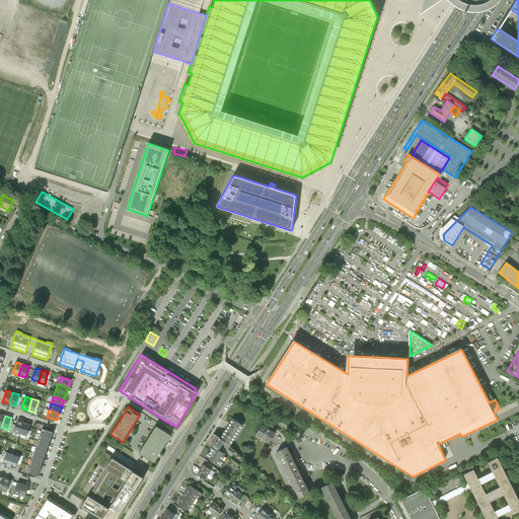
[(224,432),(234,438),(242,425),(232,419),(228,426),(226,428),(224,432)]
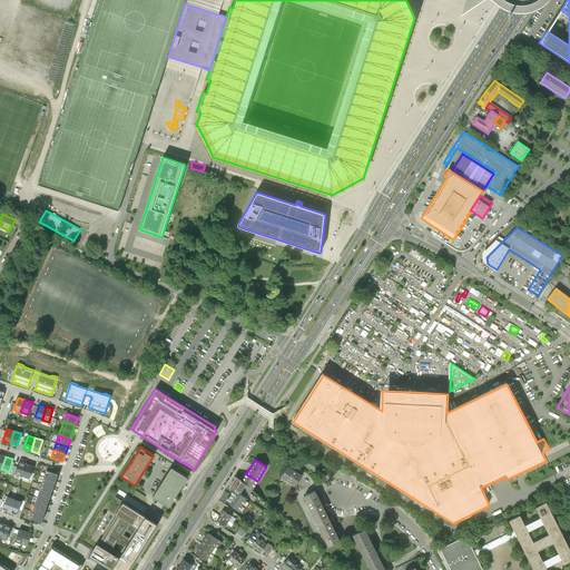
[(27,463),(20,461),(16,473),(22,477),(27,463)]
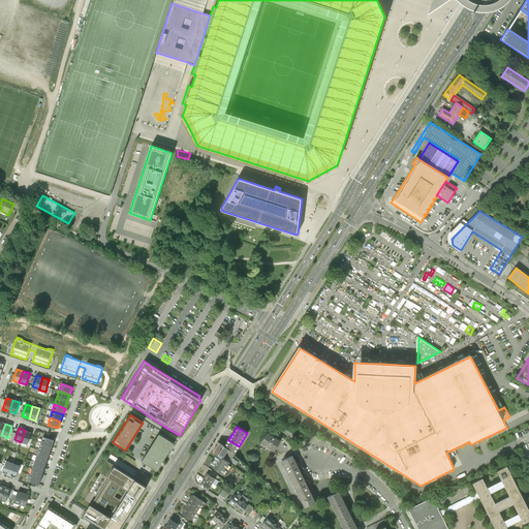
[(32,433),(25,430),(21,442),(28,444),(32,433)]
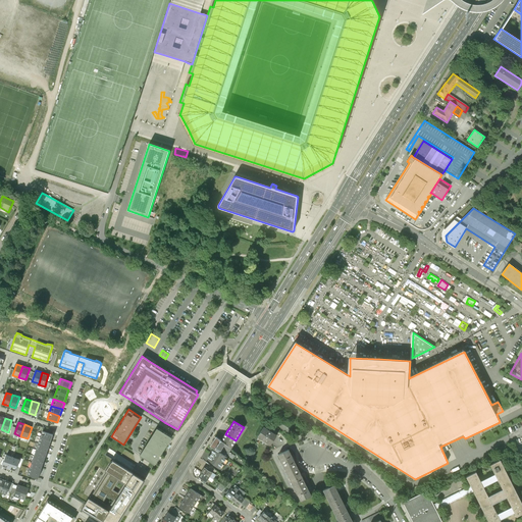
[(172,437),(157,427),(140,455),(155,464),(172,437)]
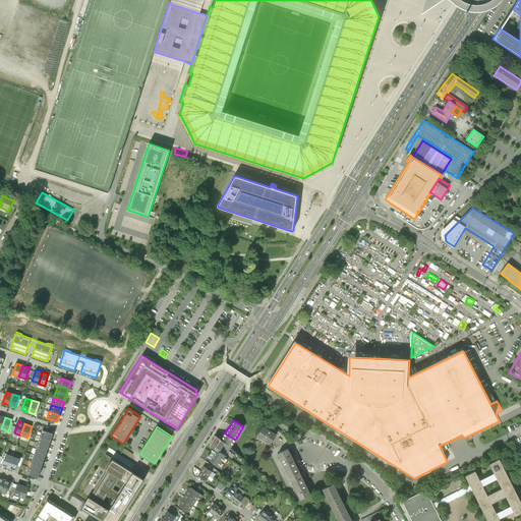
[(264,426),(257,437),(270,445),(276,435),(264,426)]
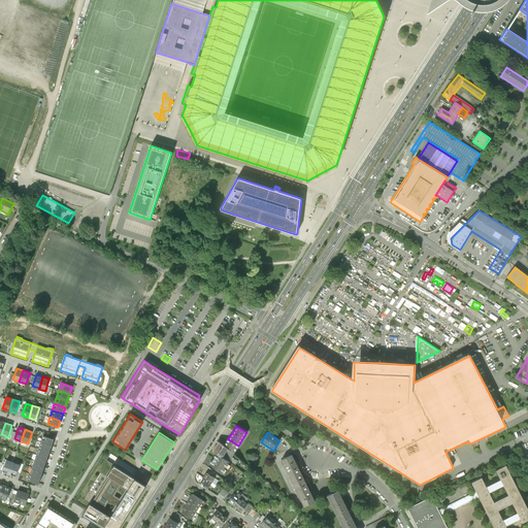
[(54,439),(43,435),(41,442),(52,446),(54,439)]
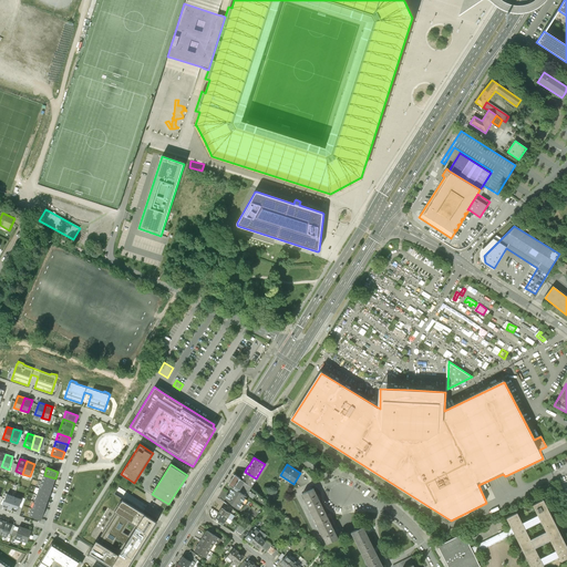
[(250,487),(256,478),(245,472),(240,478),(246,483),(250,487)]
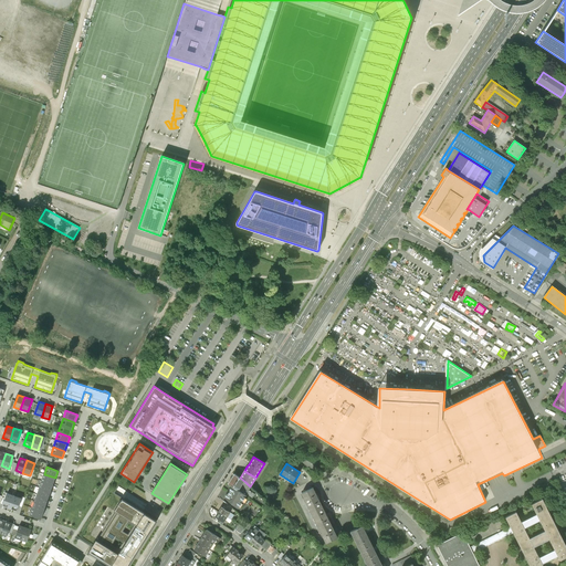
[(44,474),(41,481),(53,484),(55,478),(44,474)]
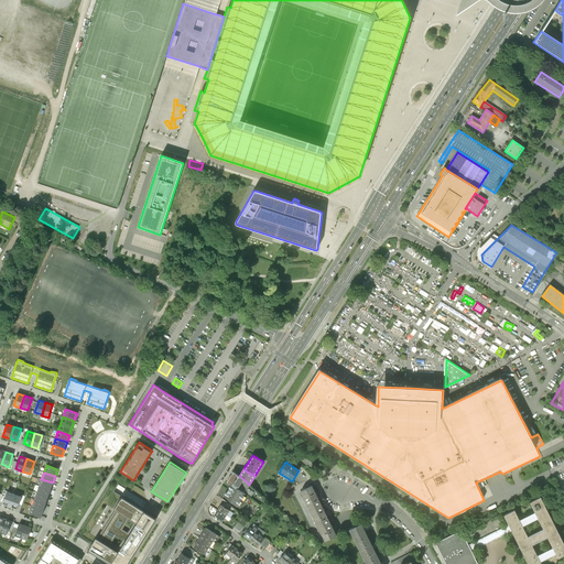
[(239,476),(234,473),(227,481),(231,485),(237,488),(241,491),(246,495),(250,497),(253,492),(256,494),(257,491),(249,485),(245,480),(239,476)]
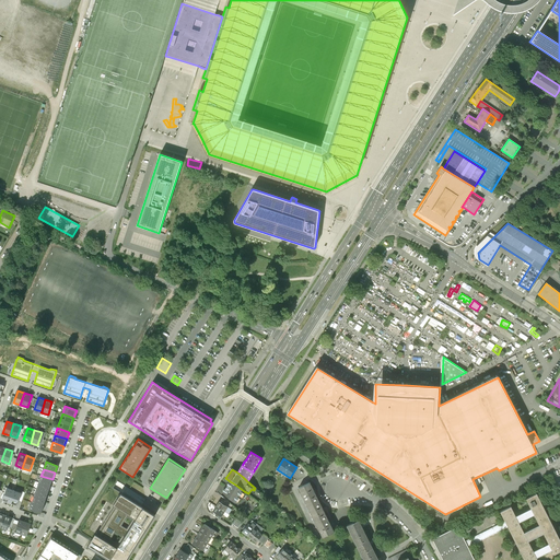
[(53,479),(41,476),(38,482),(50,487),(53,479)]
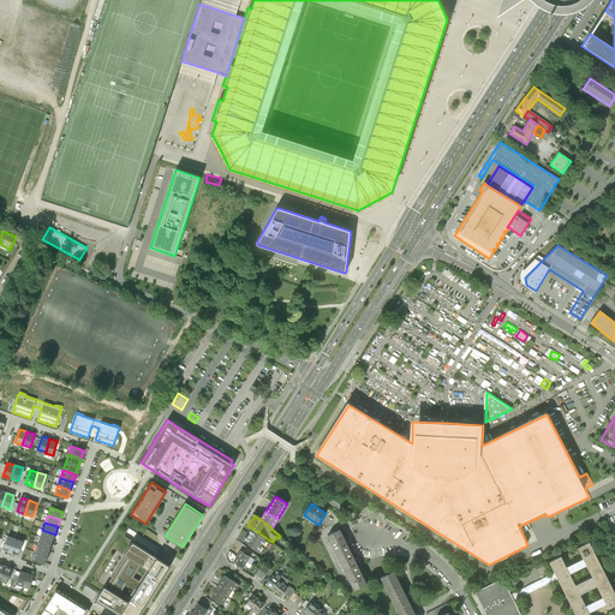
[(125,535),(136,541),(139,533),(129,527),(125,535)]
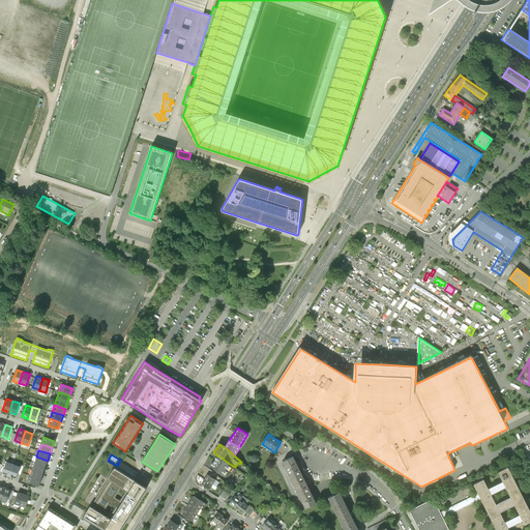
[(217,455),(211,466),(223,476),(231,465),(227,462),(223,459),(217,455)]
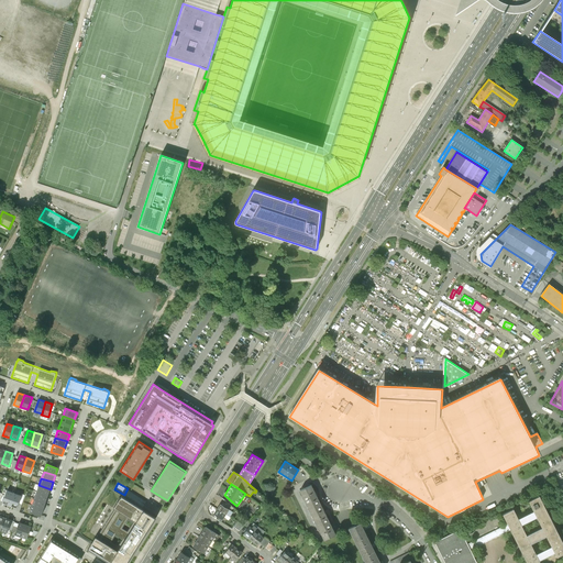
[(36,492),(48,496),(51,489),(39,485),(36,492)]
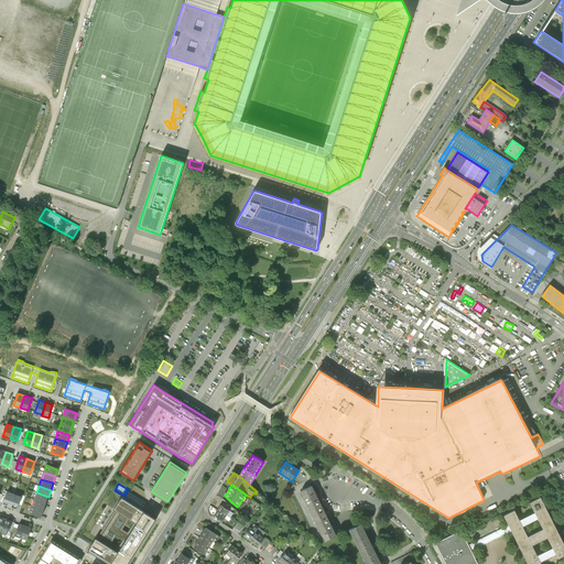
[(312,487),(301,491),(326,541),(336,537),(333,530),(325,514),(316,496),(312,487)]
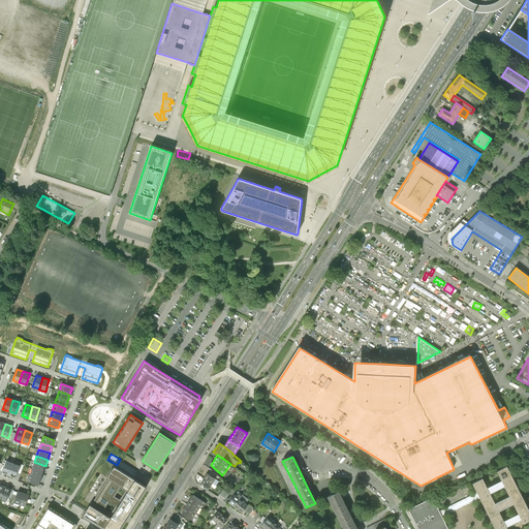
[(13,464),(6,462),(2,473),(9,475),(13,464)]
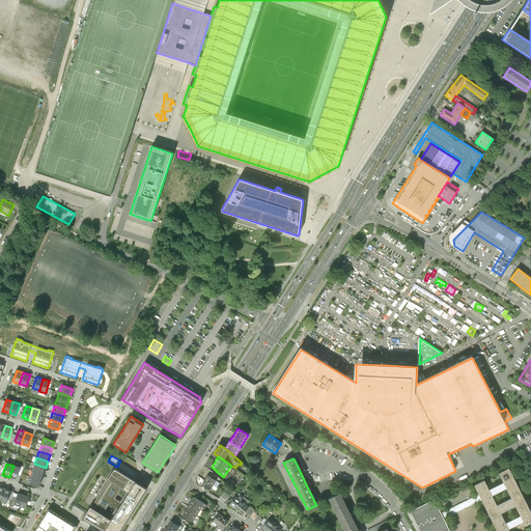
[(44,474),(46,468),(34,464),(32,470),(44,474)]
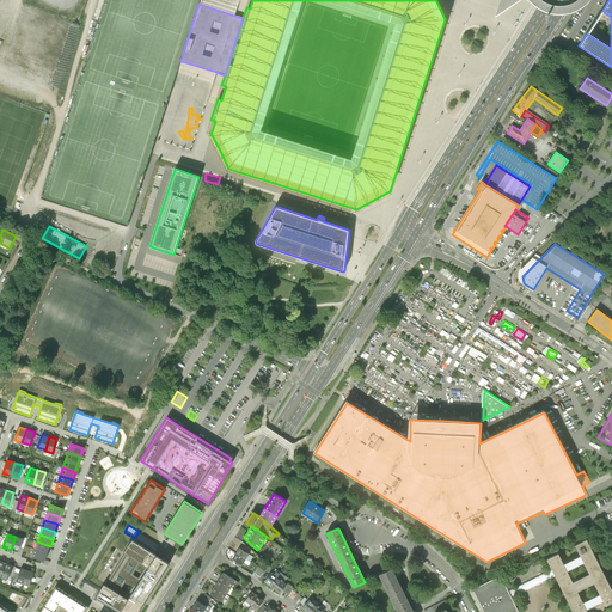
[(23,540),(16,537),(11,550),(19,552),(23,540)]
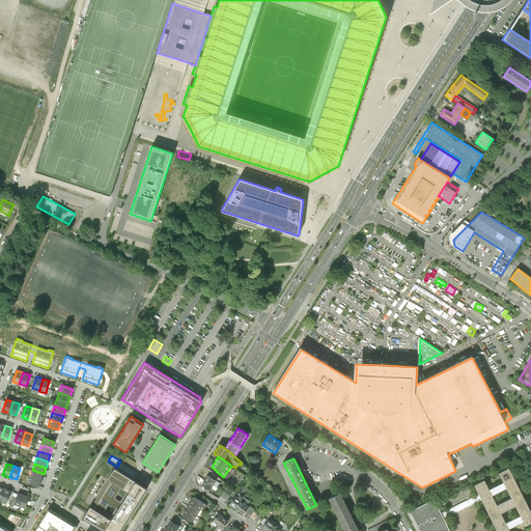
[(83,518),(103,530),(120,530),(147,487),(115,467),(107,479),(109,479),(91,507),(90,506),(83,518)]
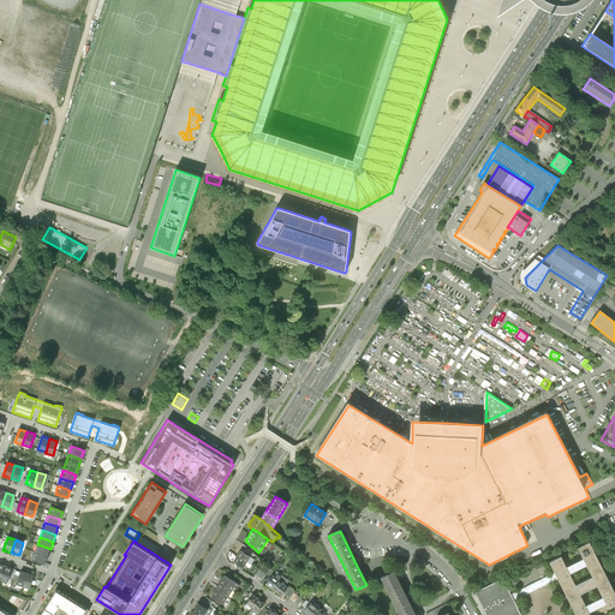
[(37,544),(35,553),(47,556),(51,549),(37,544)]
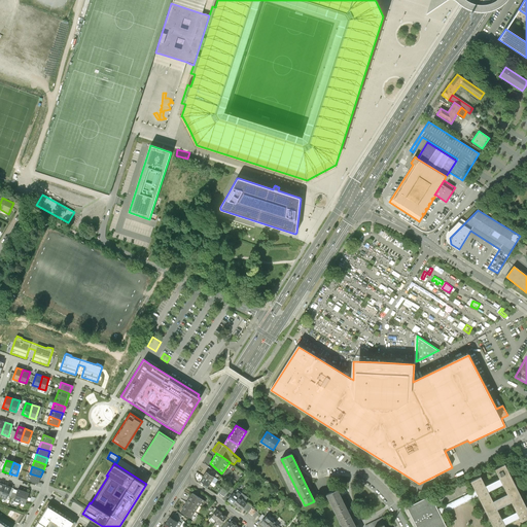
[(526,513),(504,466),(494,471),(498,480),(501,486),(505,494),(511,504),(516,515),(518,520),(520,525),(526,521),(526,513)]
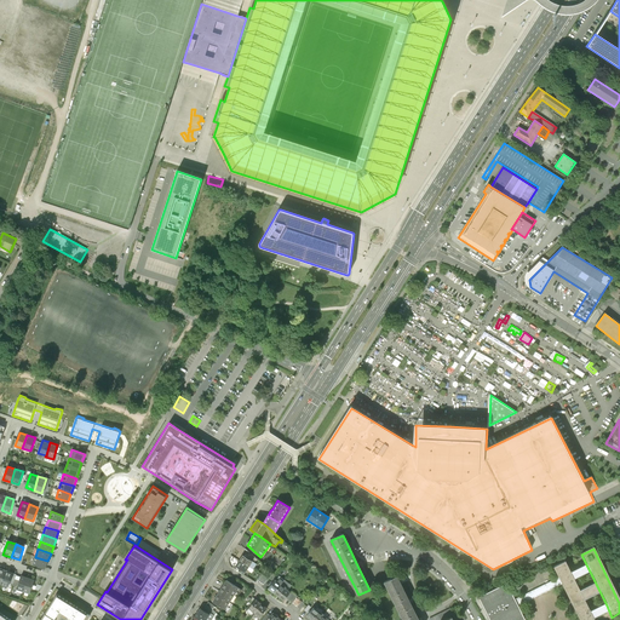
[(240,561),(248,567),(253,569),(257,564),(253,562),(246,557),(242,555),(240,561)]
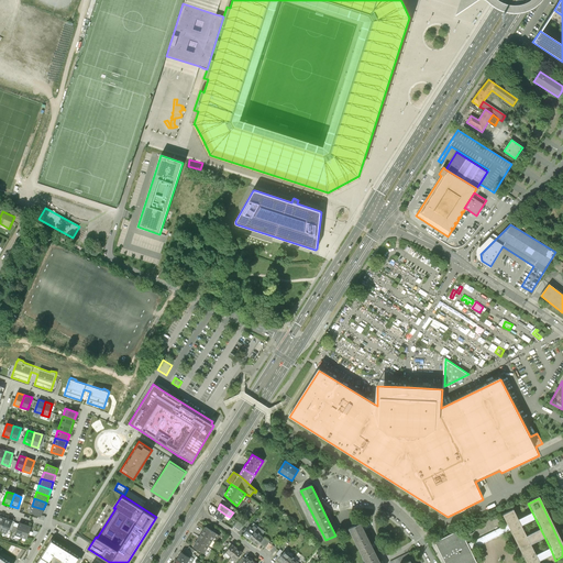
[(43,509),(32,506),(30,512),(41,516),(43,509)]
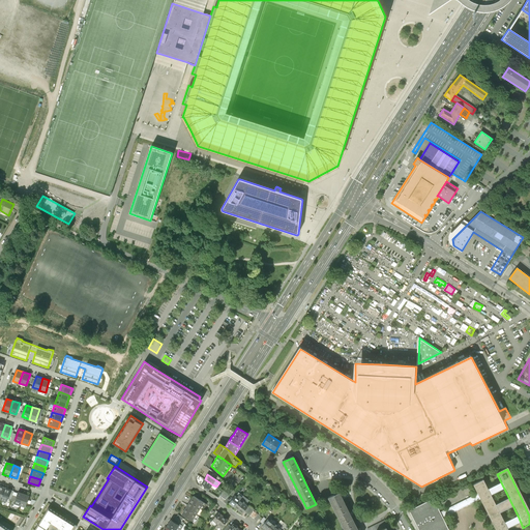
[(208,490),(212,484),(205,479),(202,483),(205,486),(204,487),(208,490)]
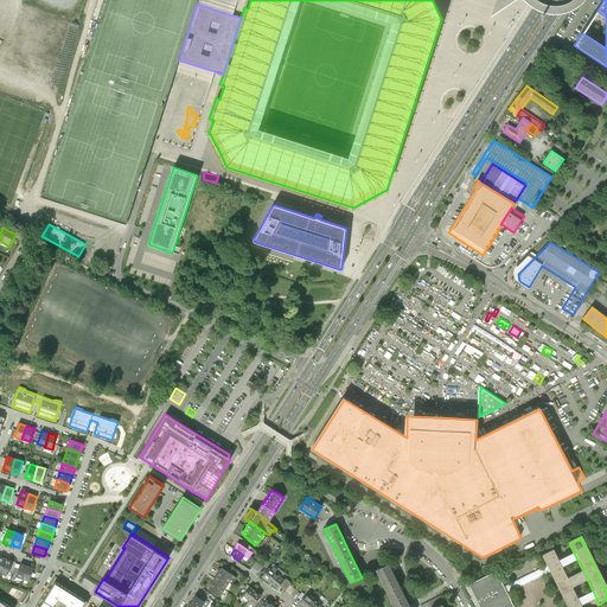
[(551,551),(540,557),(544,567),(549,576),(563,606),(579,606),(576,601),(570,589),(566,579),(561,569),(556,562),(551,551)]
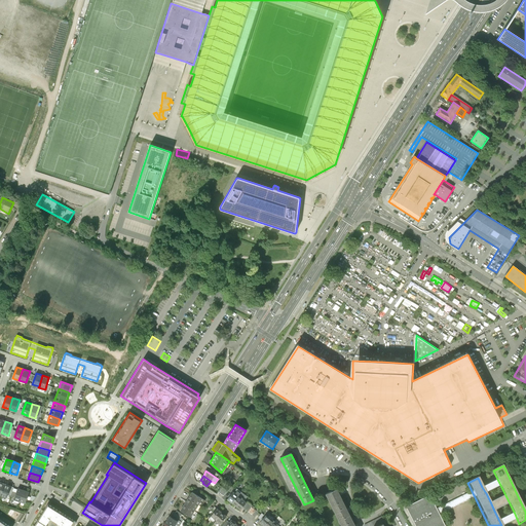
[(497,479),(482,487),(486,493),(500,485),(497,479)]
